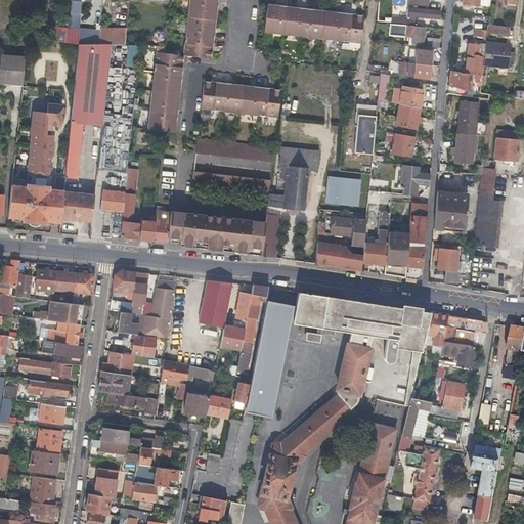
[(72,0),(71,12),(82,12),(82,1),(72,0)]
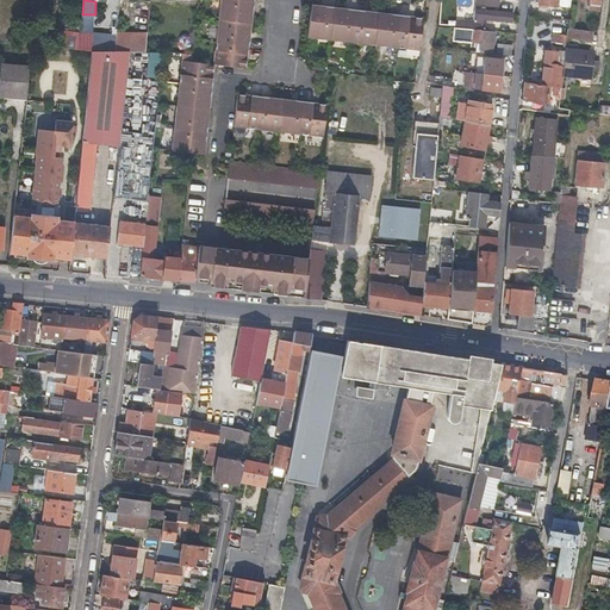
[(225,0),(221,0),(218,22),(250,25),(251,14),(249,14),(249,10),(253,10),(253,2),(225,0)]
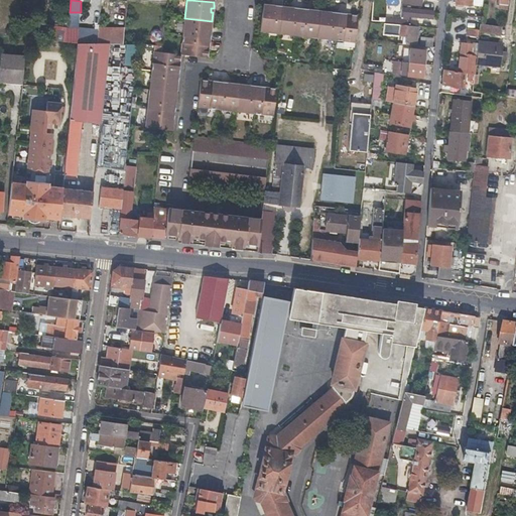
[(499,0),(498,11),(503,11),(508,12),(508,0),(499,0)]
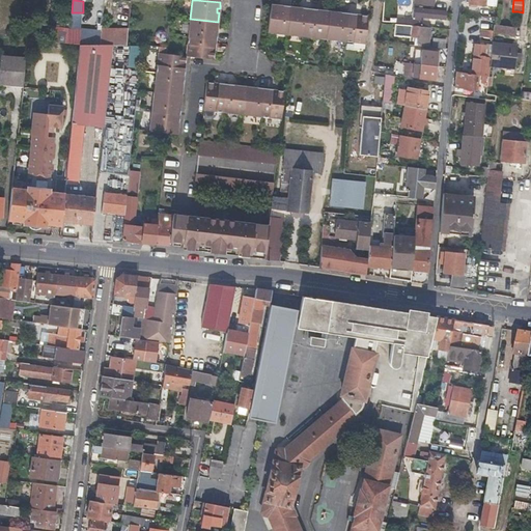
[(277,5),(269,4),(266,32),(283,34),(286,6),(281,5),(280,8),(277,8),(277,5)]
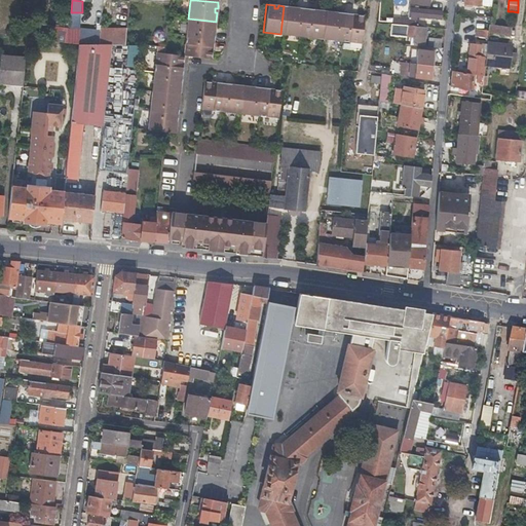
[(287,6),(284,6),(280,34),(299,36),(302,8),(297,8),(297,10),(293,10),(294,8),(287,7),(287,6)]
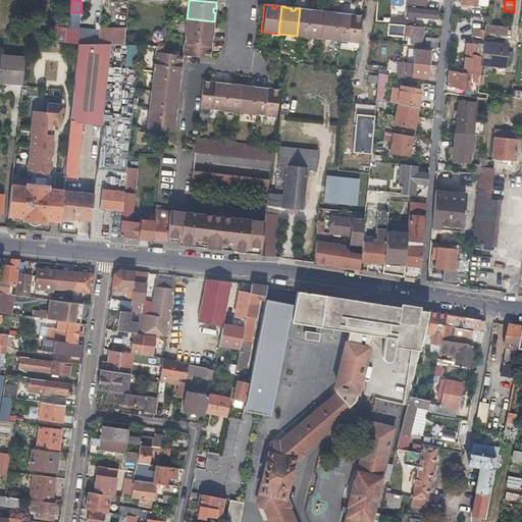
[(310,9),(300,8),(297,36),(316,38),(320,11),(314,10),(313,12),(310,12),(310,9)]
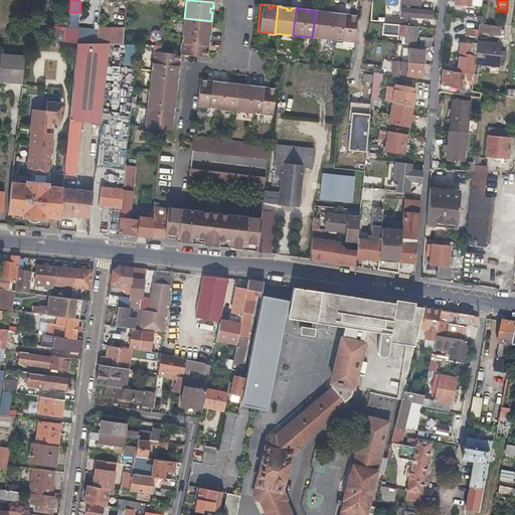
[(393,19),(393,25),(415,27),(416,21),(409,20),(409,18),(433,20),(434,12),(401,9),(400,20),(393,19)]
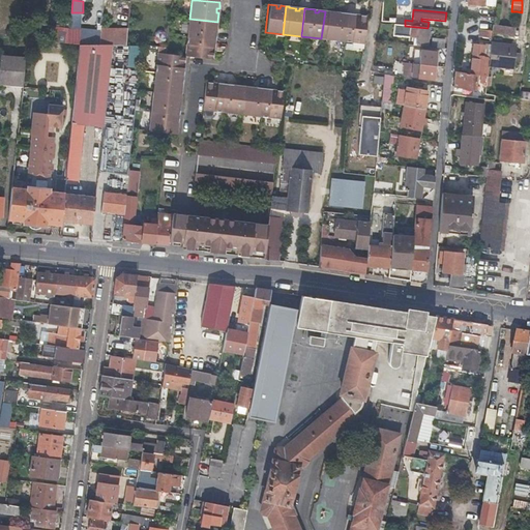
[(333,12),(325,11),(321,38),(341,40),(344,13),(339,12),(337,15),(333,13),(333,12)]
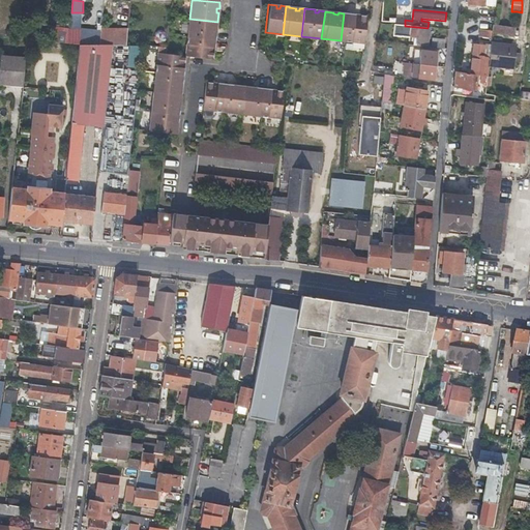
[(353,15),(344,13),(341,40),(361,43),(364,16),(357,15),(357,18),(353,17),(353,15)]
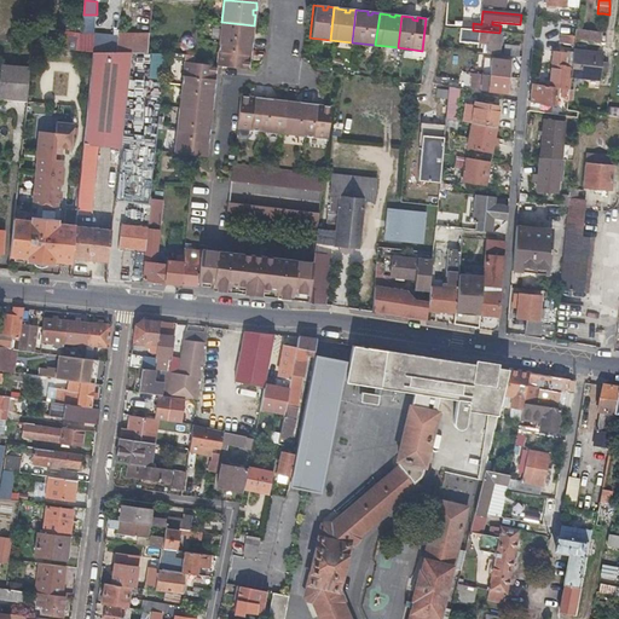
[(439,52),(443,21),(426,18),(422,51),(439,52)]
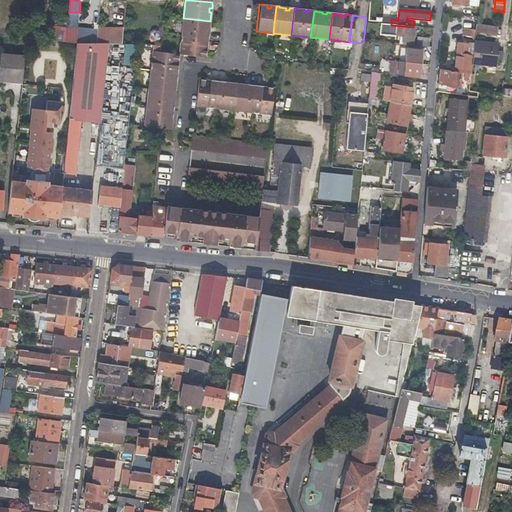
[(183,18),(181,36),(208,39),(209,31),(206,31),(207,27),(209,27),(210,21),(183,18)]
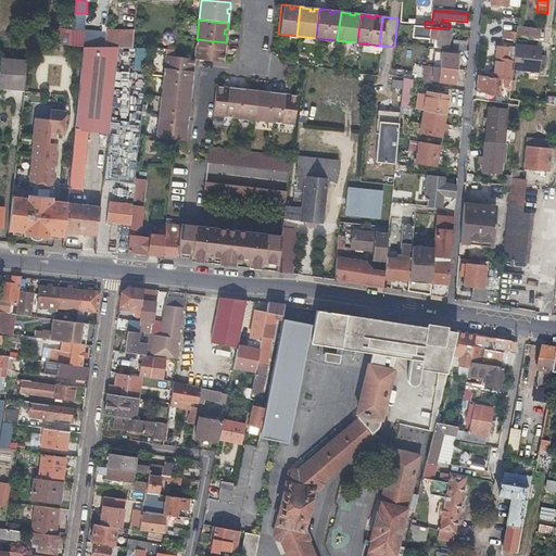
[(515,40),(516,25),(504,24),(503,39),(515,40)]
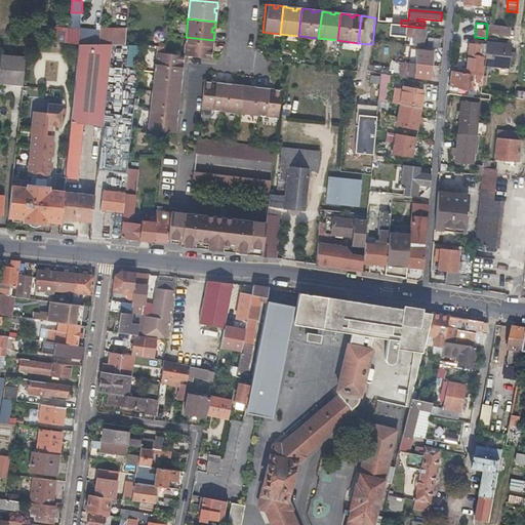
[(423,28),(401,26),(393,25),(391,36),(413,38),(413,45),(423,46),(426,28),(423,28)]
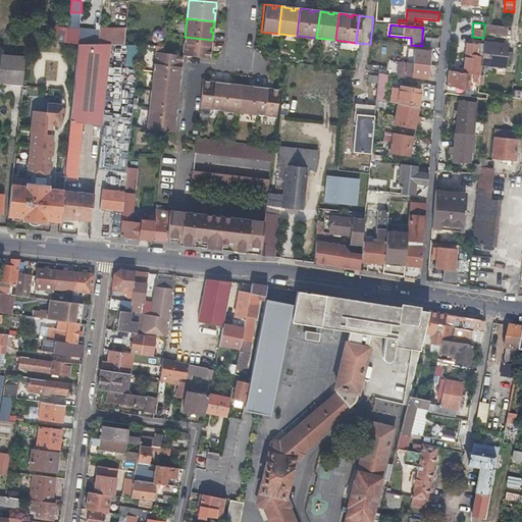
[(485,33),(497,34),(508,35),(509,28),(486,25),(485,33)]
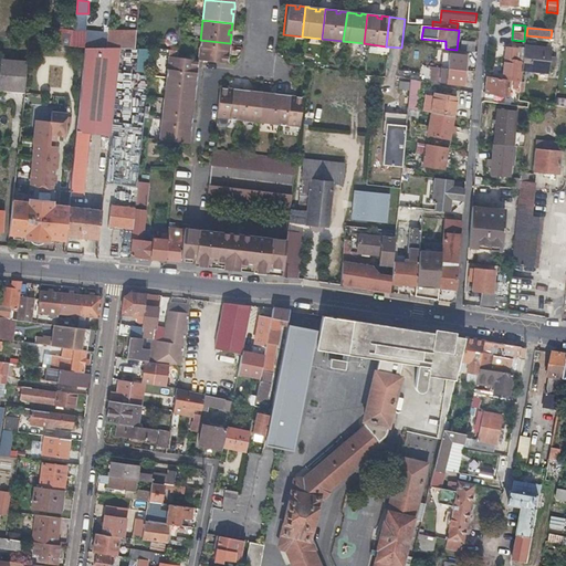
[(91,32),(90,48),(104,48),(106,34),(91,32)]
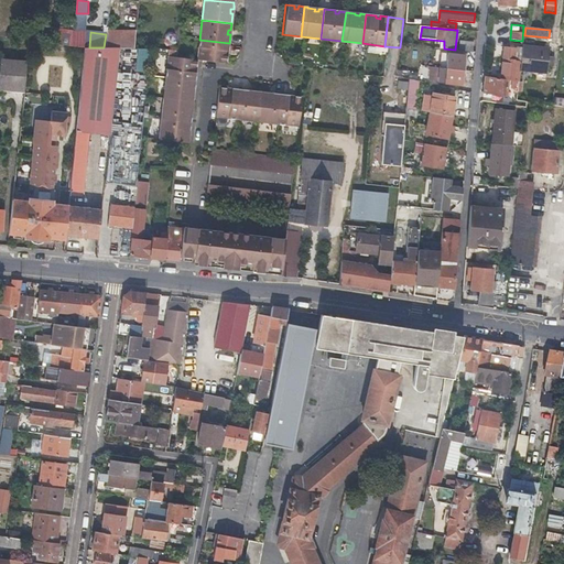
[(73,46),(73,41),(73,36),(49,33),(47,43),(73,46)]
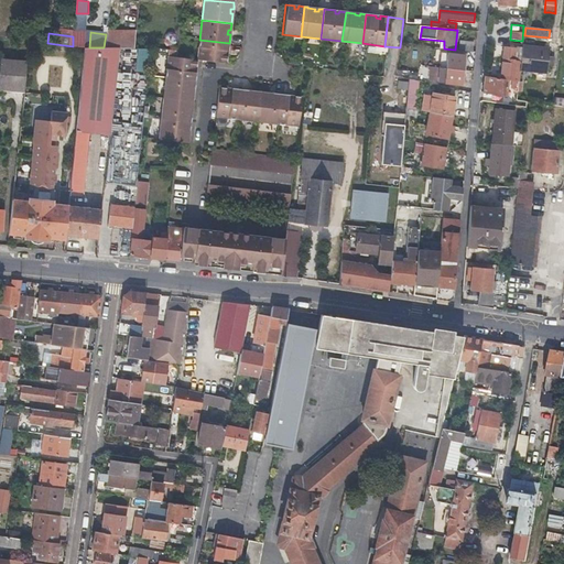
[(199,40),(197,60),(227,63),(228,54),(225,54),(226,50),(228,50),(229,43),(199,40)]
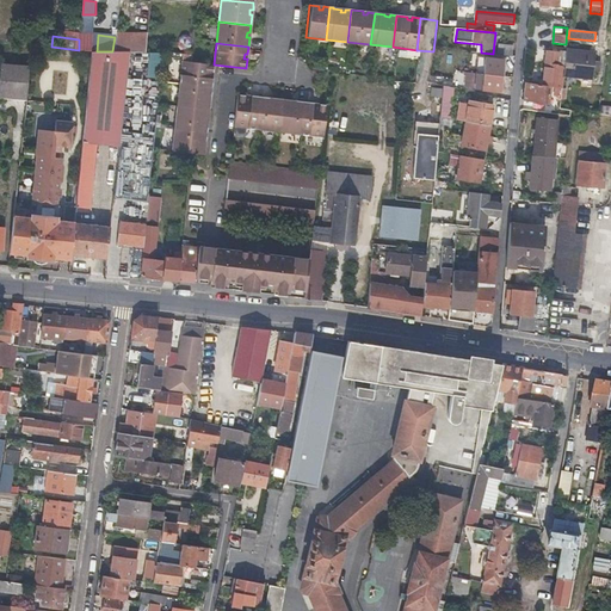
[(499,45),(498,55),(512,56),(512,48),(499,45)]
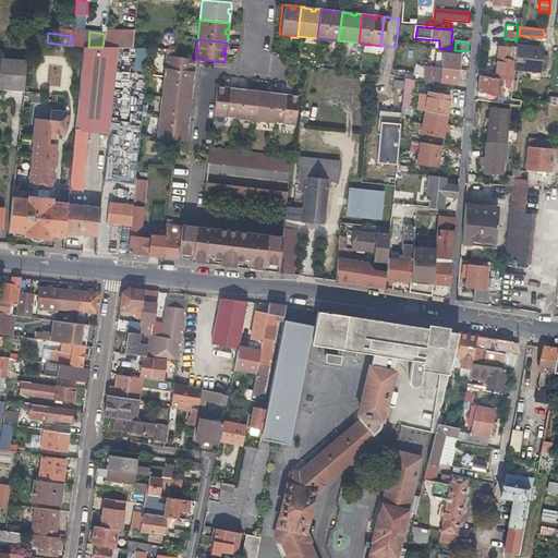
[(543,65),(545,65),(547,67),(548,57),(544,57),(545,49),(518,46),(516,69),(542,71),(543,65)]
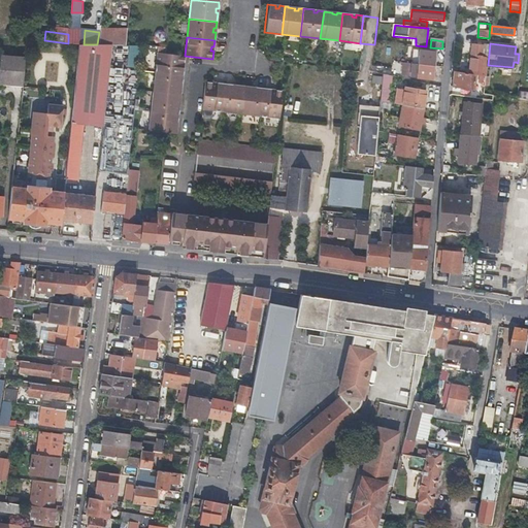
[(104,112),(109,63),(111,45),(111,44),(97,44),(84,44),(79,44),(64,182),(75,183),(76,182),(83,123),(102,125),(104,112)]
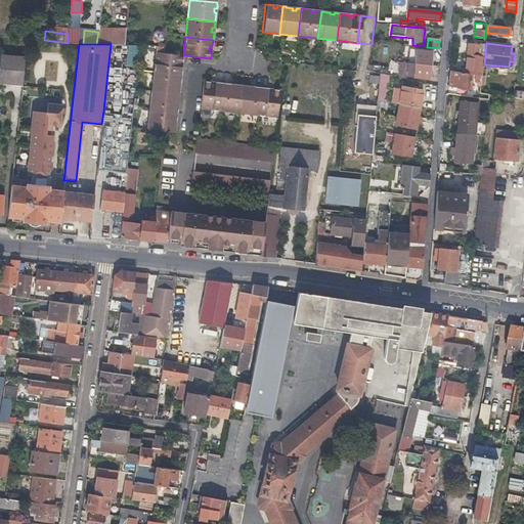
[(472,75),(474,75),(476,75),(478,57),(479,57),(480,45),(470,44),(467,74),(472,75)]
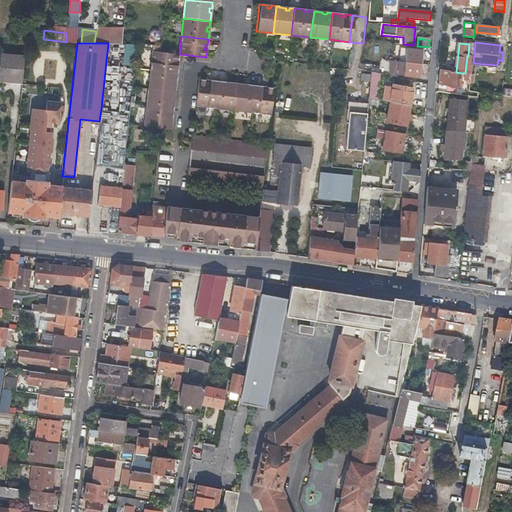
[(108,44),(106,61),(134,64),(136,44),(108,44)]
